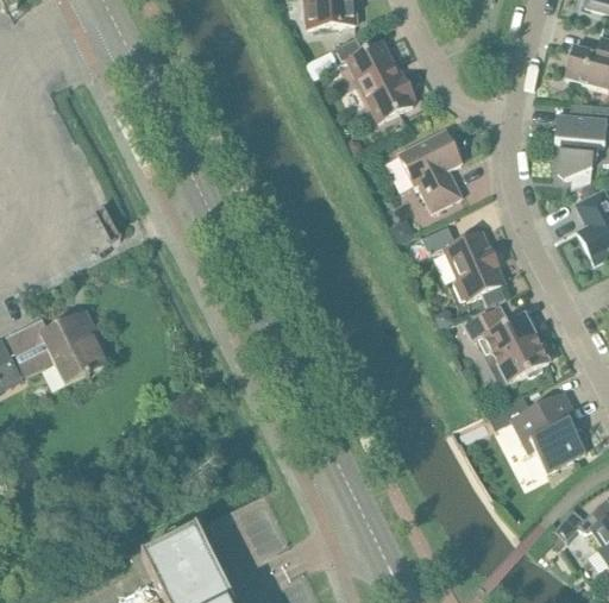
[(302,0),(305,23),(307,23),(307,27),(356,24),(356,18),(358,18),(357,1),(355,1),(355,0),(302,0)]
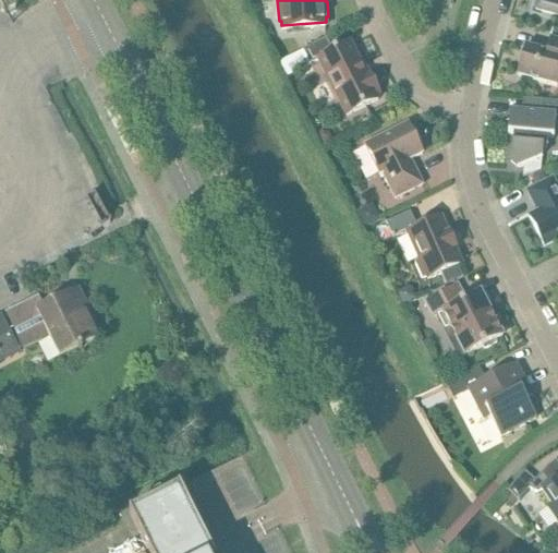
[(536,0),(535,5),(557,11),(557,0),(536,0)]
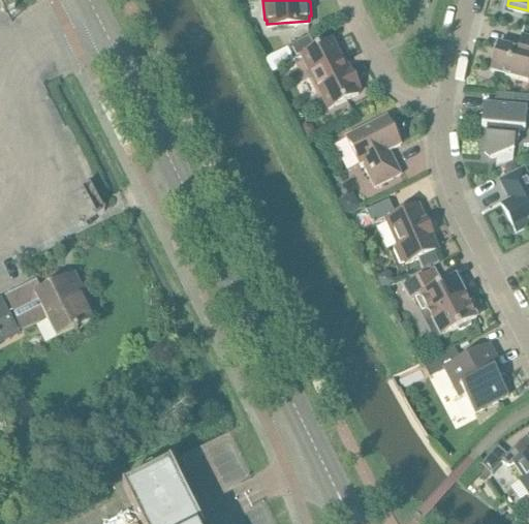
[(356,87),(360,85),(350,65),(346,67),(331,36),(315,44),(309,32),(287,43),(293,57),(302,53),(329,106),(359,91),(356,87)]
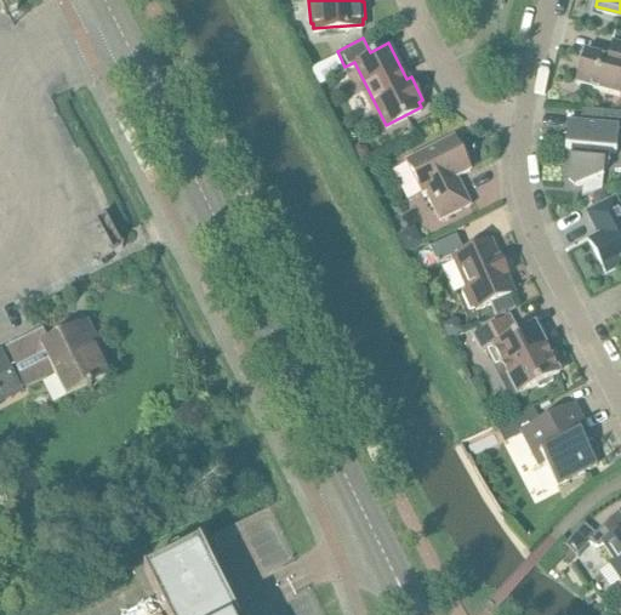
[(620,39),(611,38),(608,53),(584,47),(575,79),(620,91),(620,87),(620,39)]
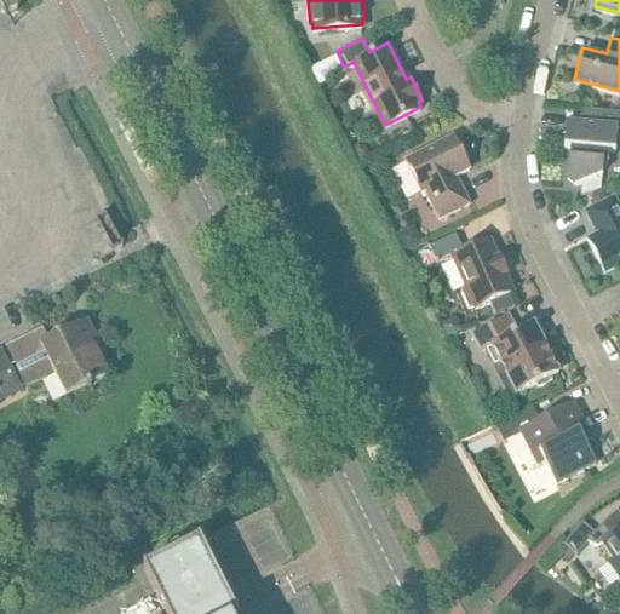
[(566,119),(564,144),(569,144),(569,155),(567,177),(572,182),(581,178),(581,191),(601,185),(602,171),(603,159),(608,159),(609,148),(615,148),(618,125),(619,124),(619,108),(581,105),(580,120),(566,119)]
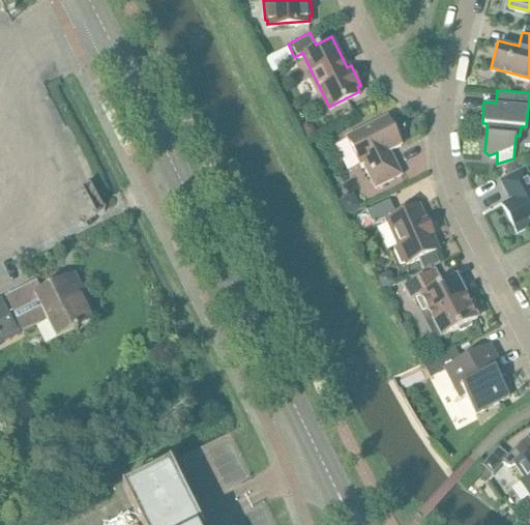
[(402,142),(387,114),(347,135),(360,163),(363,162),(375,184),(402,172),(389,148),(402,142)]
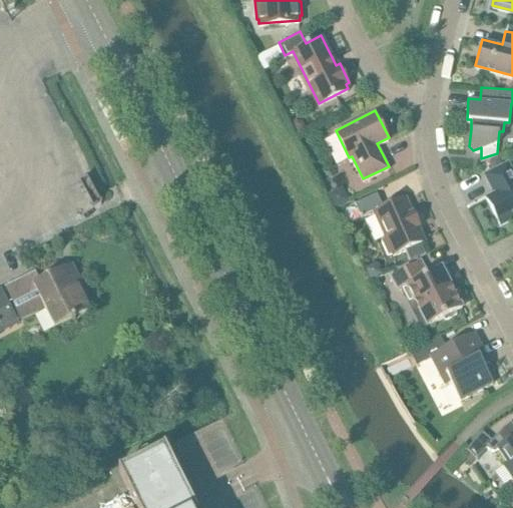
[(486,195),(500,222),(512,215),(512,170),(508,160),(485,172),(495,191),(486,195)]
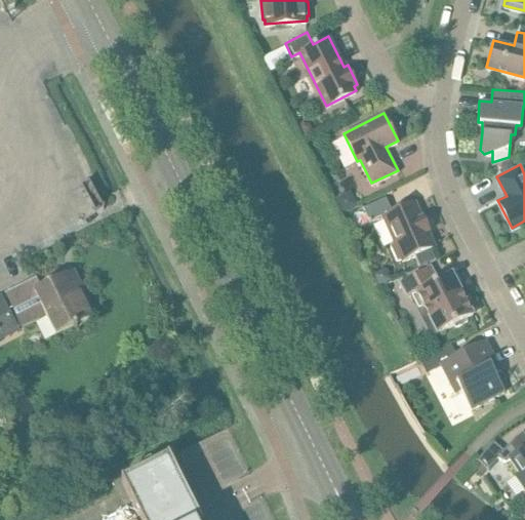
[(356,203),(352,194),(346,192),(336,197),(344,209),(356,203)]
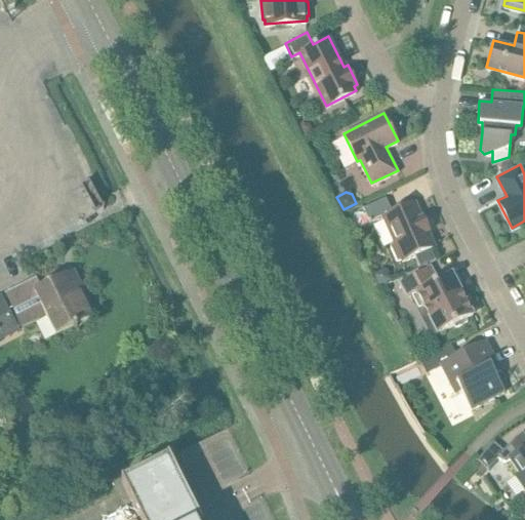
[(403,258),(435,244),(428,229),(430,229),(423,214),(421,215),(415,200),(393,210),(386,195),(363,205),(370,221),(384,214),(395,241),(391,243),(397,257),(401,255),(403,258)]
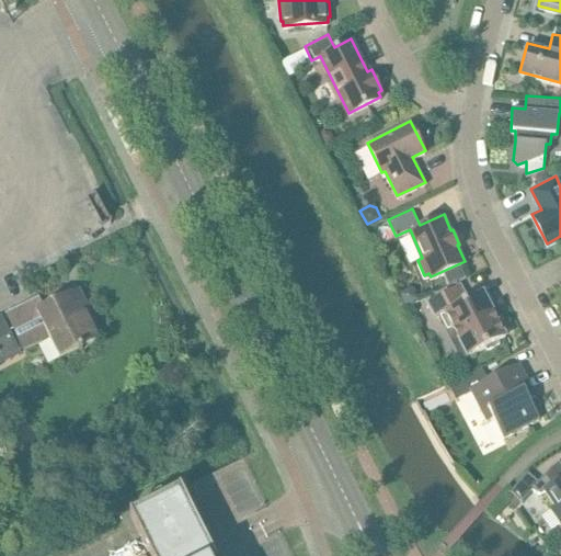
[(505,335),(482,290),(467,297),(459,283),(427,298),(436,315),(441,313),(448,328),(449,327),(454,325),(468,353),(485,344),(488,348),(501,340),(499,338),(505,335)]
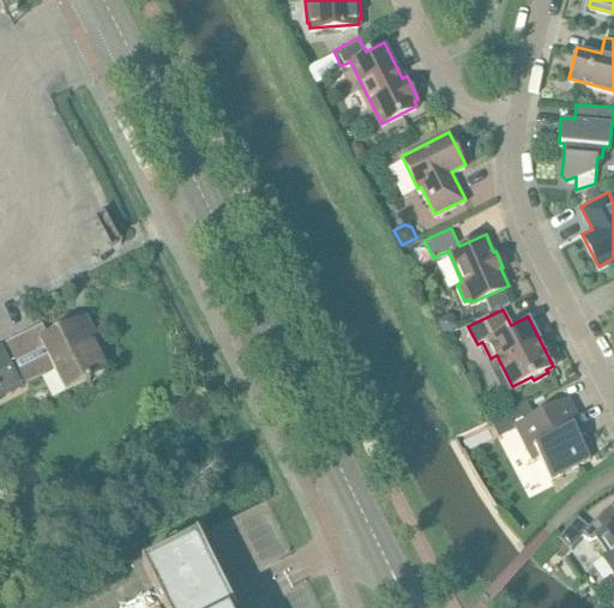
[(37,327),(8,342),(13,351),(26,378),(28,380),(55,366),(66,387),(109,366),(92,332),(84,315),(76,319),(42,337),(37,327)]
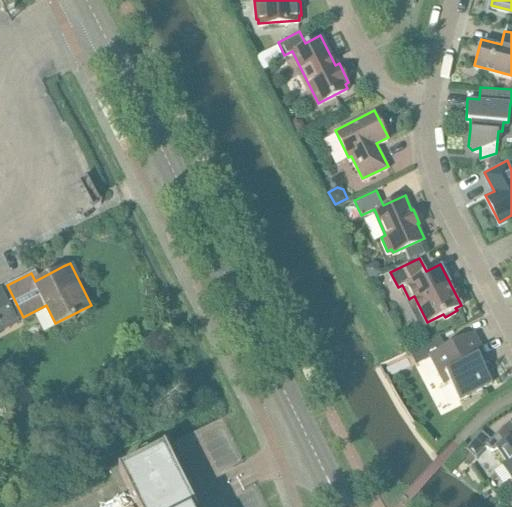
[(0,316),(13,310),(0,284),(0,316)]
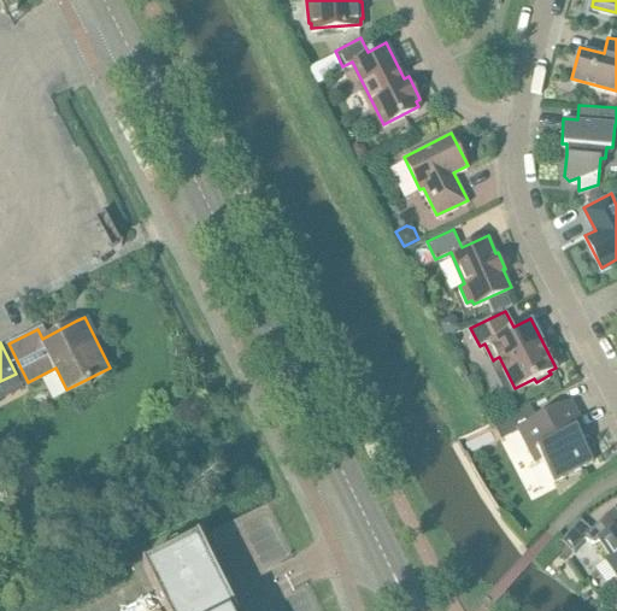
[(530,401),(510,412),(517,424),(518,427),(530,451),(535,460),(542,457),(553,479),(593,458),(582,438),(589,433),(585,423),(570,397),(536,415),(530,401)]
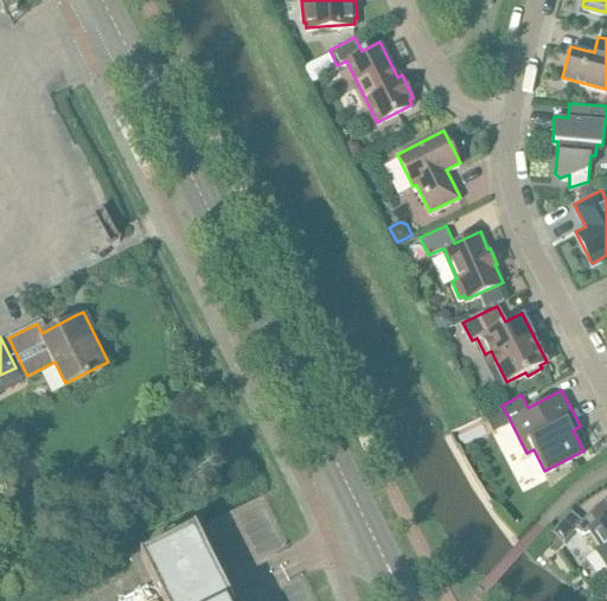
[(583,518),(577,524),(583,530),(588,526),(600,543),(596,547),(606,562),(606,499),(605,496),(596,502),(583,518)]
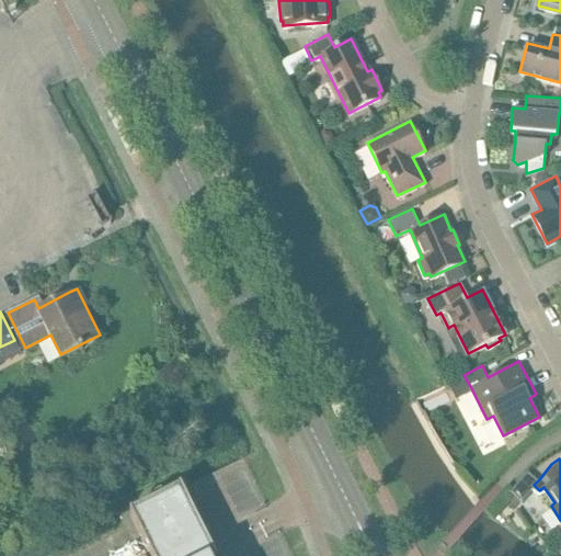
[(539,479),(527,469),(510,489),(522,499),(534,485),(539,479)]
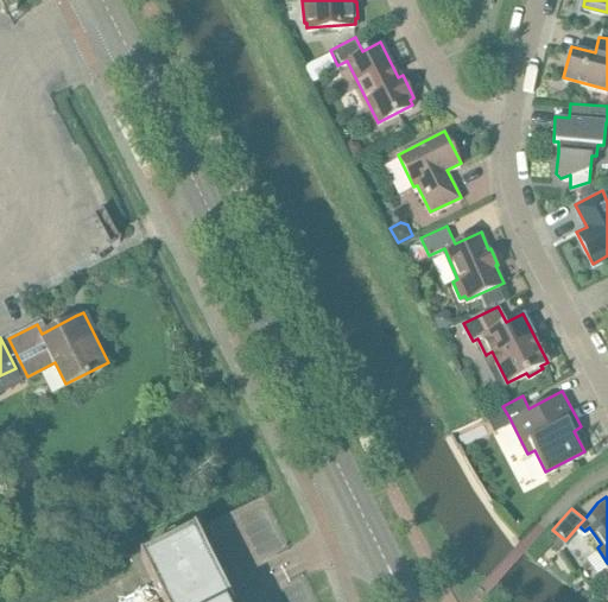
[(234,601),(196,526),(195,526),(195,527),(165,543),(163,538),(162,539),(164,543),(143,553),(141,553),(140,553),(164,601),(234,601)]
